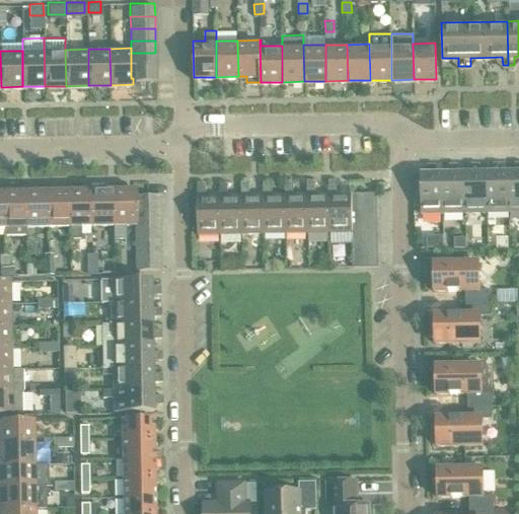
[(155,53),(131,53),(131,65),(156,65),(155,53)]
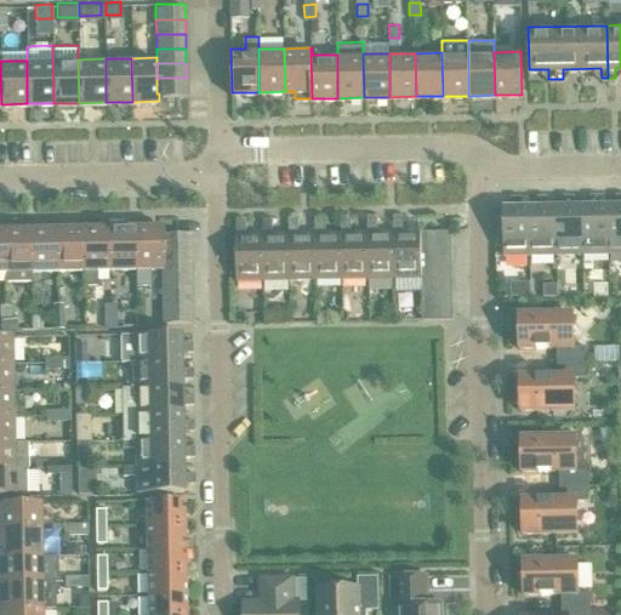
[(187,78),(157,78),(157,94),(159,94),(187,92),(187,78)]
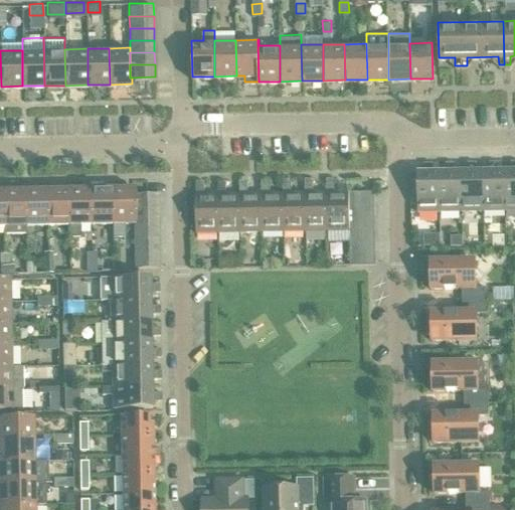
[(510,167),(504,168),(505,207),(514,206),(514,157),(510,158),(510,167)]
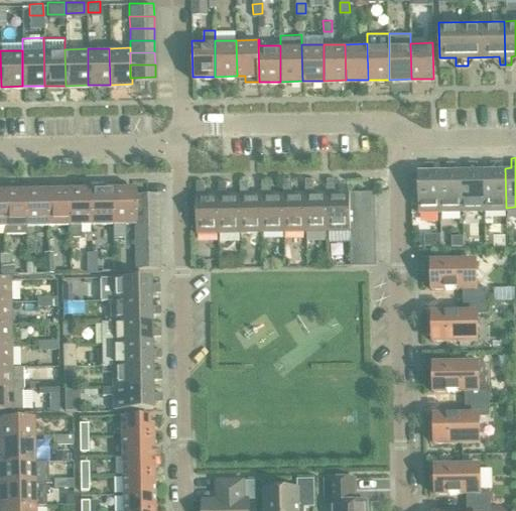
[(490,168),(483,168),(484,208),(506,208),(505,168),(499,168),(498,158),(490,158),(490,168)]
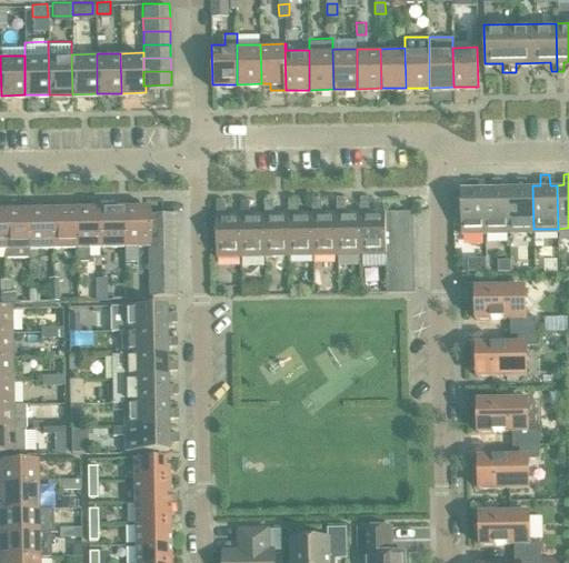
[(468,187),(460,187),(461,231),(486,230),(485,187),(478,187),(478,176),(468,177),(468,187)]
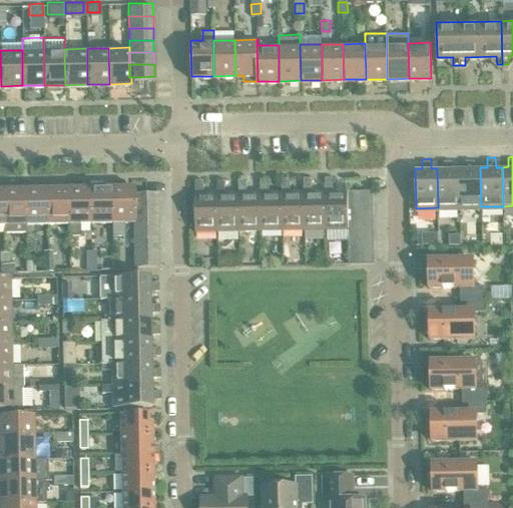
[(444,168),(437,168),(438,207),(460,207),(459,167),(452,167),(452,158),(444,158),(444,168)]
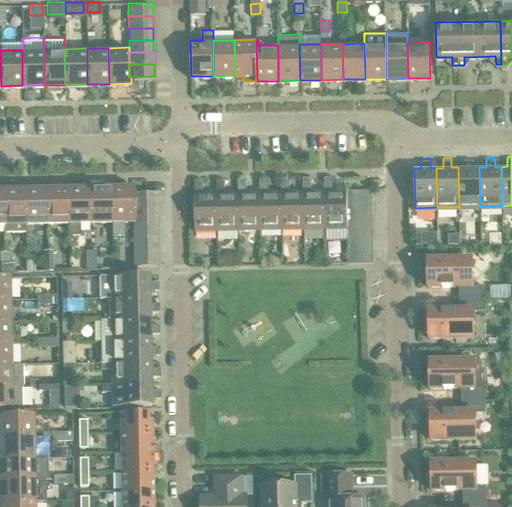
[(464,167),(458,167),(459,207),(480,206),(479,167),(473,167),(473,158),(464,158),(464,167)]
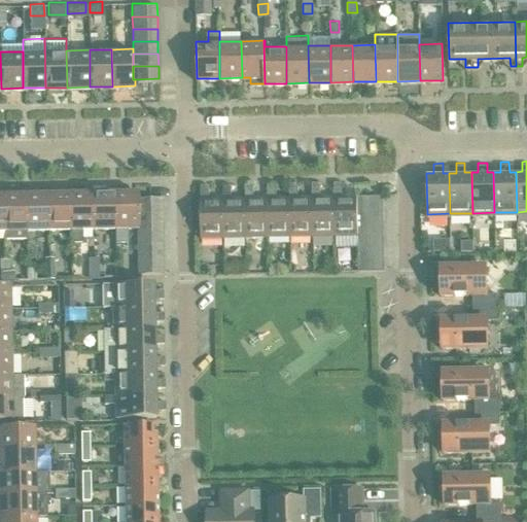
[(319,179),(311,180),(312,195),(312,234),(335,233),(334,194),(320,194),(319,179)]
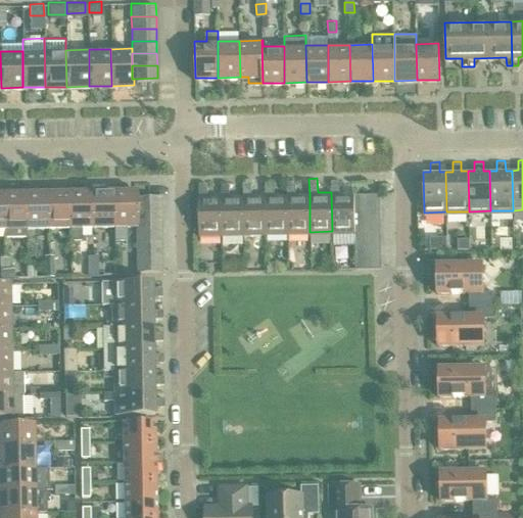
[(339,178),(331,178),(331,192),(332,231),(354,231),(354,229),(354,217),(354,204),(353,192),(339,192),(339,178)]
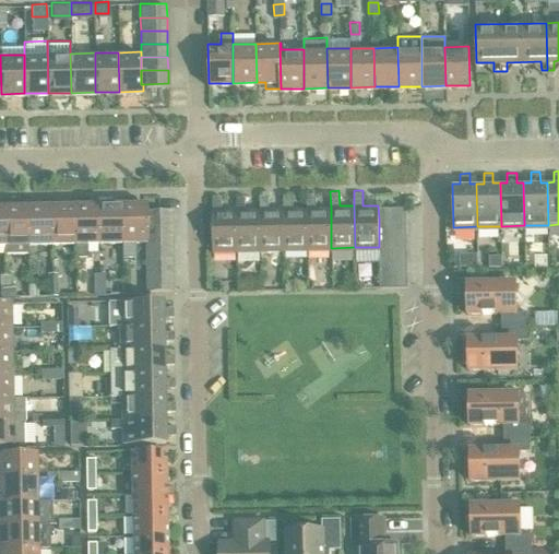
[(292,191),(283,191),(283,207),(284,248),(308,248),(307,207),(292,207),(292,191)]
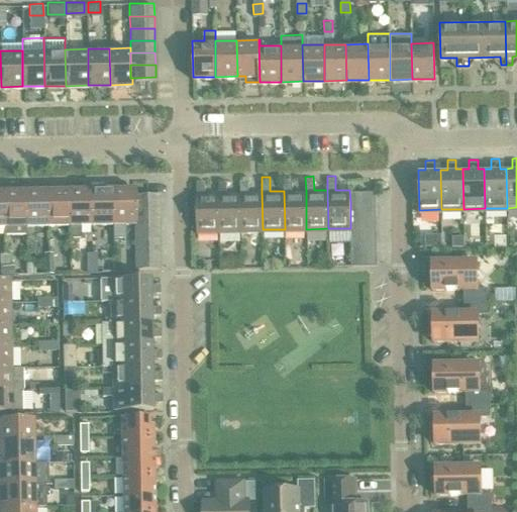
[(292,177),(284,177),(284,191),(285,229),(306,229),(306,191),(292,191),(292,177)]
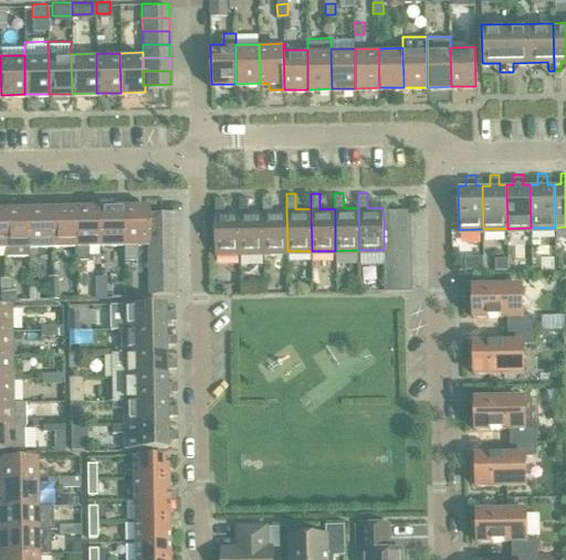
[(248,194),(239,194),(239,210),(240,252),(264,252),(263,210),(248,210),(248,194)]
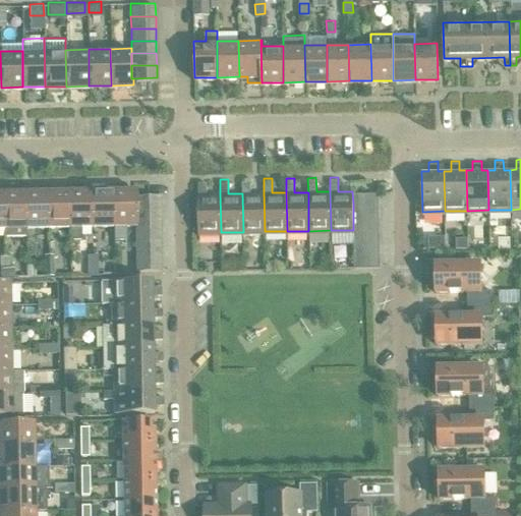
[(250,179),(242,179),(242,193),(243,232),(265,231),(264,192),(250,193),(250,179)]
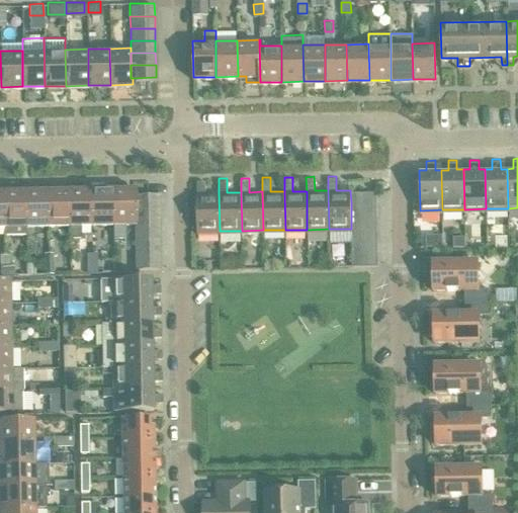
[(197,193),(196,193),(197,232),(220,231),(219,192),(205,193),(204,179),(196,179),(197,193)]
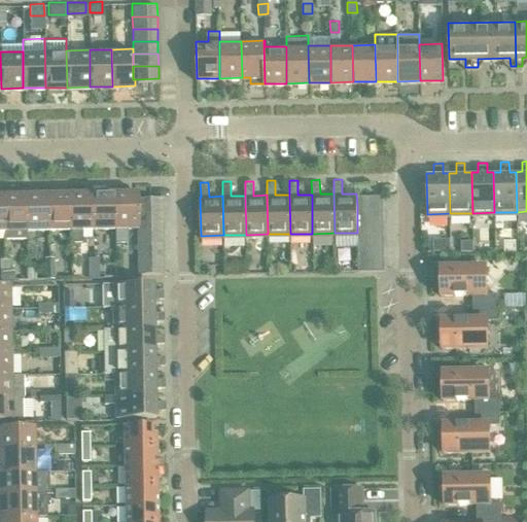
[(137,188),(113,189),(114,227),(114,239),(125,238),(125,225),(136,225),(137,225),(137,221),(137,208),(136,196),(137,196),(137,188)]
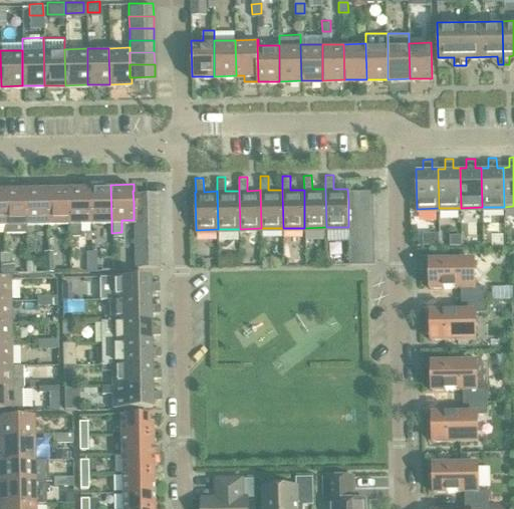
[(89,185),(67,186),(68,221),(68,233),(78,233),(78,221),(90,221),(89,185)]
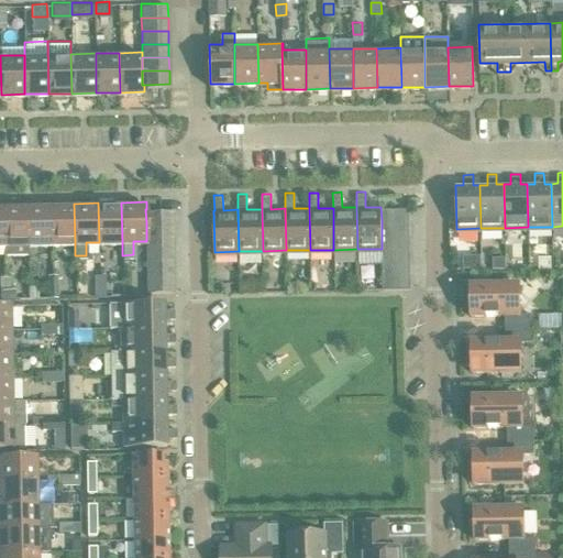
[(121,203),(98,203),(99,242),(122,242),(121,203)]
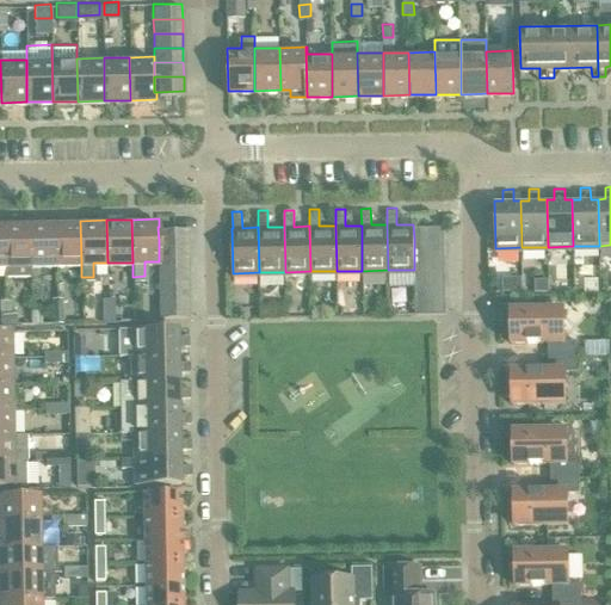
[(29,221),(4,222),(4,265),(4,275),(30,273),(30,264),(29,221)]
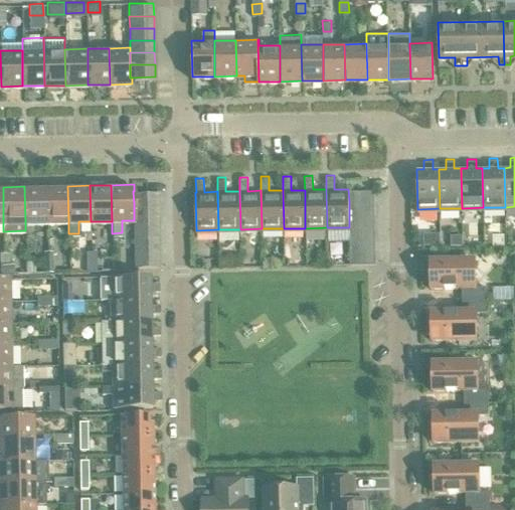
[(46,186),(24,186),(25,222),(46,222),(46,186)]
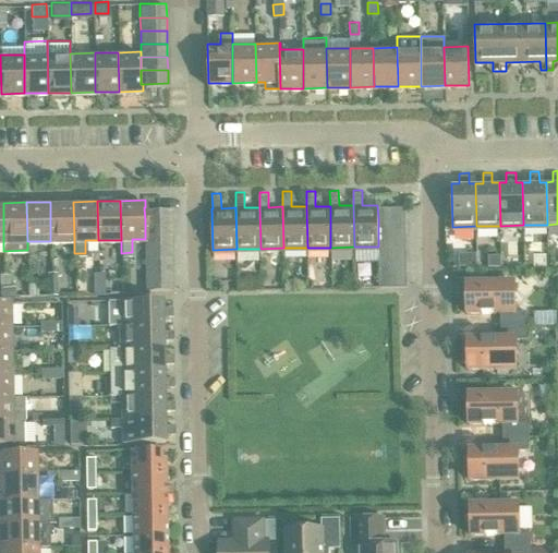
[(73,202),(50,202),(50,241),(74,240),(73,202)]
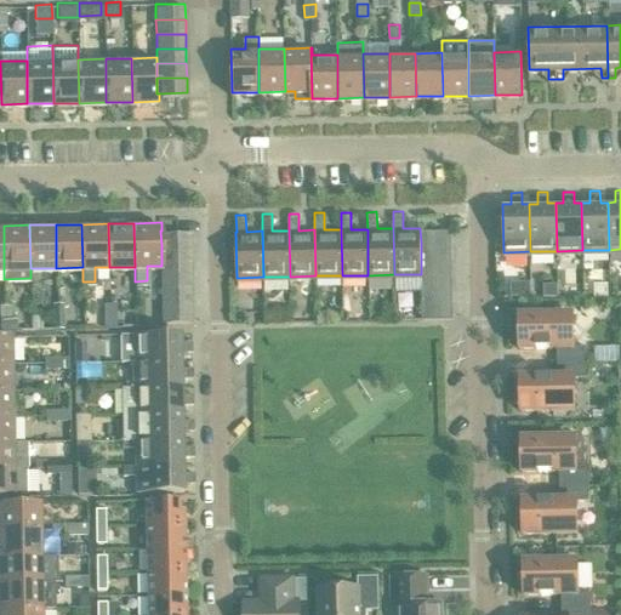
[(451,227),(420,228),(421,243),(451,243),(451,227)]
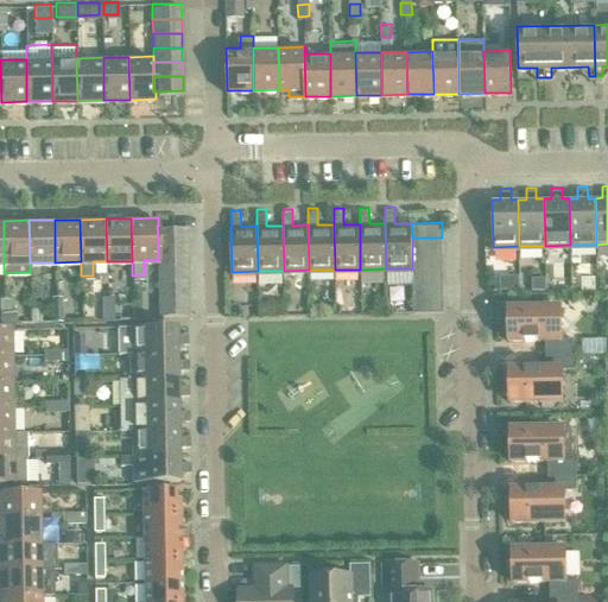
[(158,226),(157,226),(158,240),(185,240),(185,225),(158,226)]
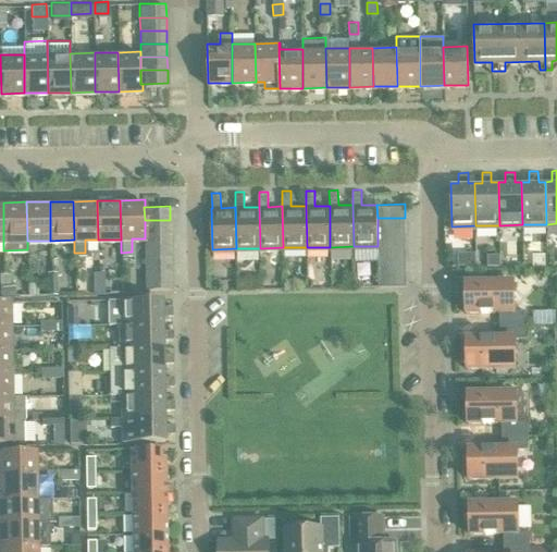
[(405,218),(378,218),(378,231),(405,231),(405,218)]
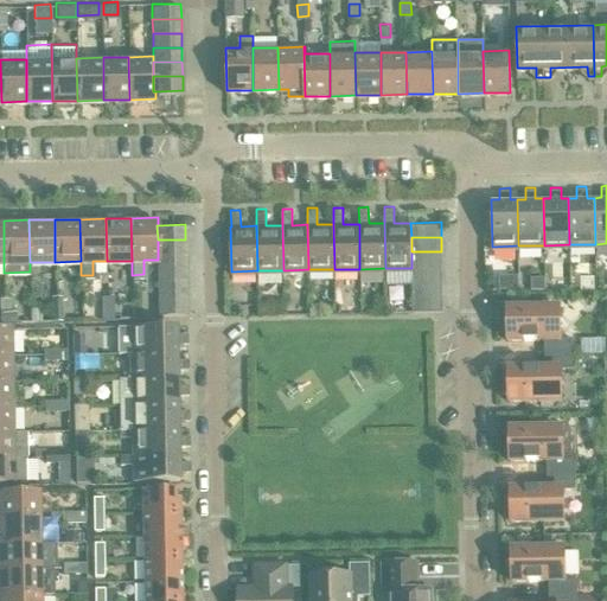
[(185,240),(158,240),(158,255),(185,254),(185,240)]
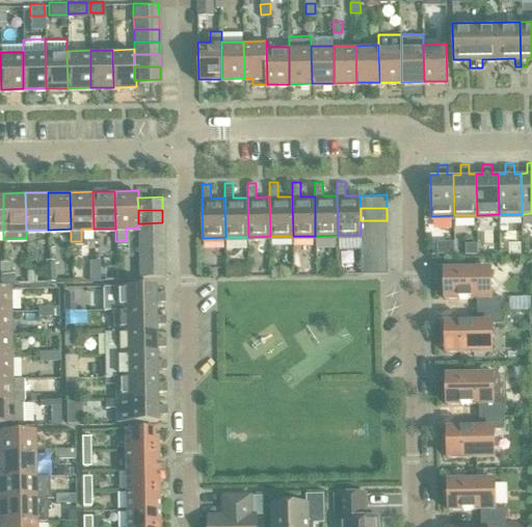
[(387,220),(361,220),(361,233),(387,233),(387,220)]
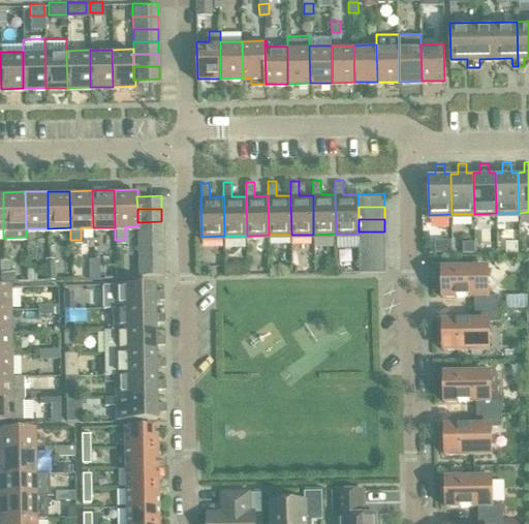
[(137,226),(136,226),(136,235),(161,234),(161,221),(137,222),(137,226)]
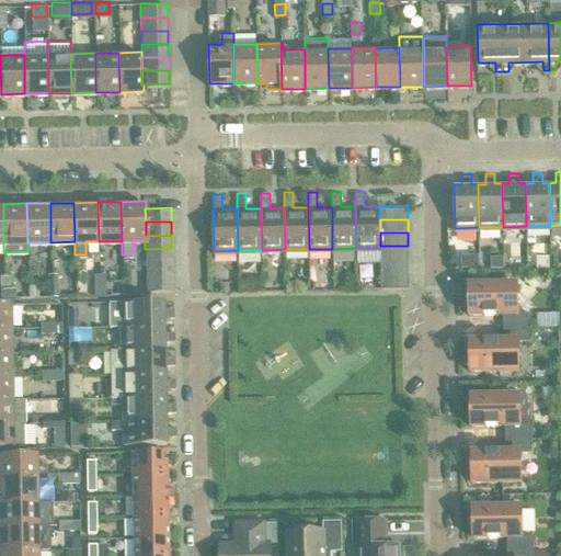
[(408,246),(380,246),(380,248),(380,259),(409,258),(408,246)]
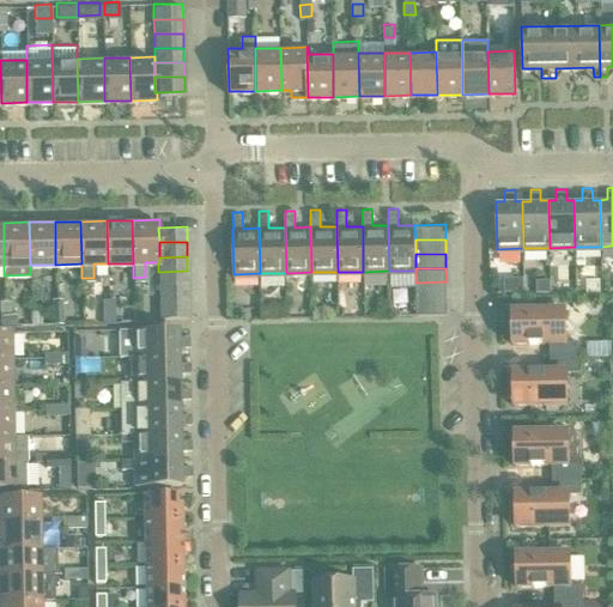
[(187,271),(158,272),(159,286),(188,285),(187,271)]
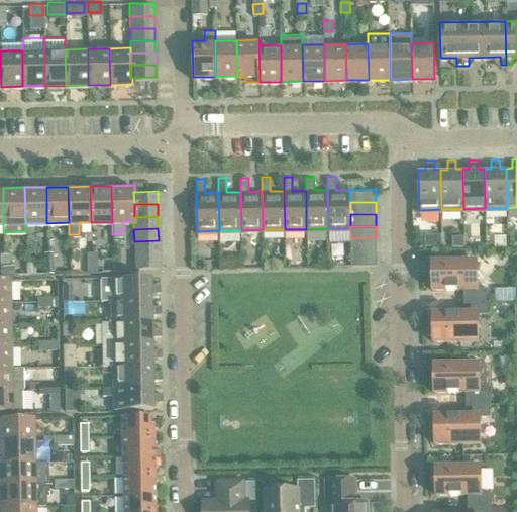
[(506,232),(496,232),(496,242),(506,242),(506,232)]
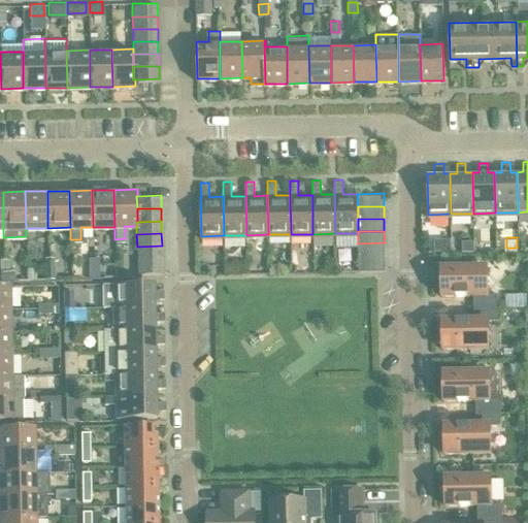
[(385,242),(358,243),(359,256),(385,256),(385,242)]
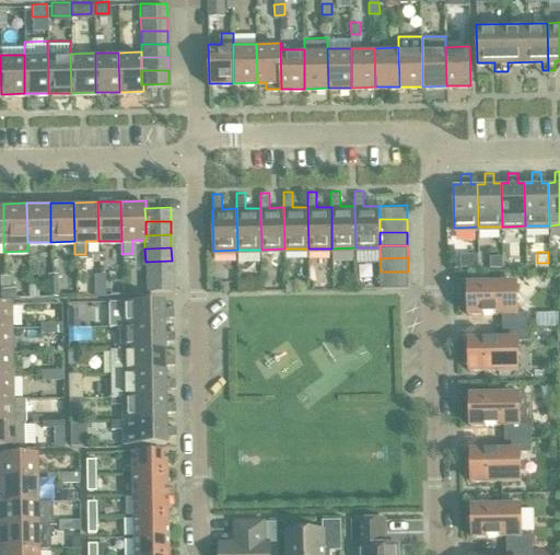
[(172,261),(146,262),(146,275),(172,274),(172,261)]
